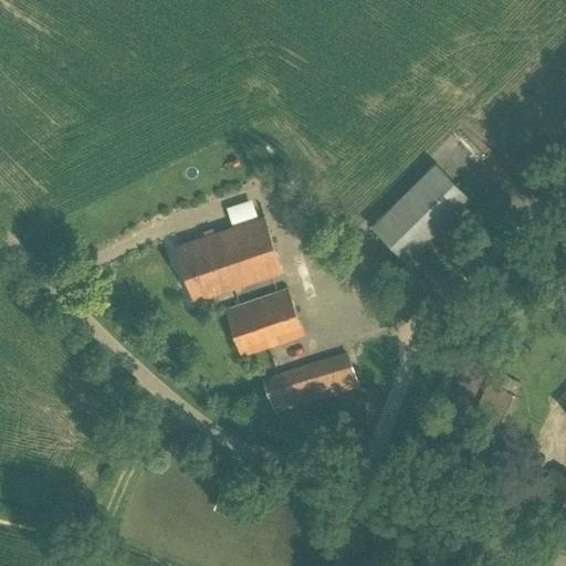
[(410,264),(475,201),(439,164),(374,228),(410,264)]
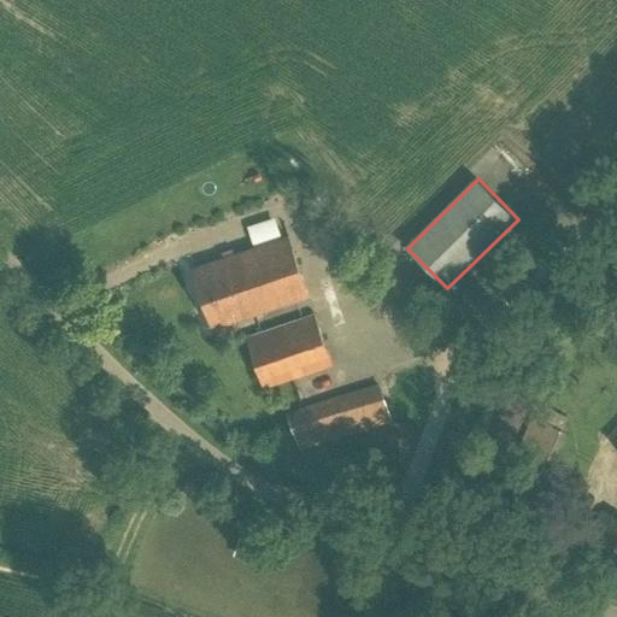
[(212,329),(254,315),(309,297),(288,236),(192,269),(212,329)]
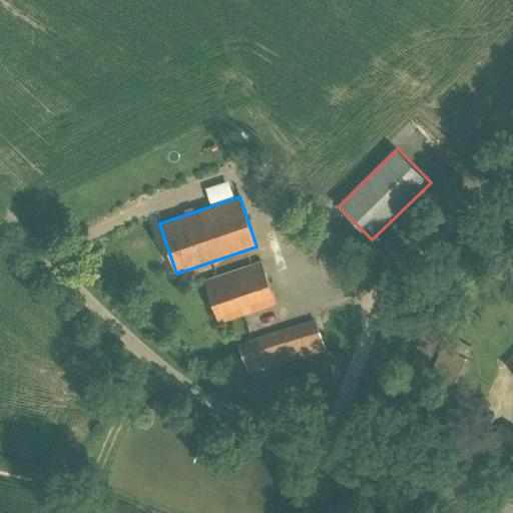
[(218,324),(276,305),(262,262),(204,280),(218,324)]
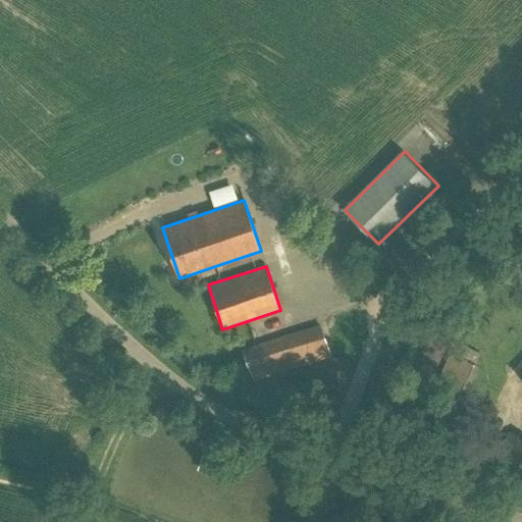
[(253,381),(330,357),(320,326),(282,336),(243,350),(253,381)]
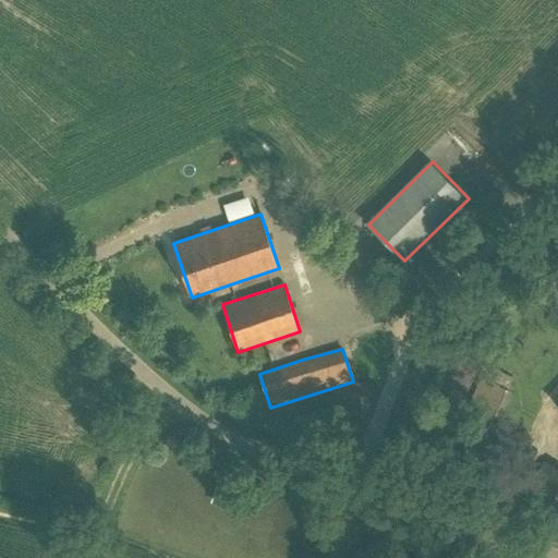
[(493,432),(512,392),(507,390),(512,377),(492,367),(457,438),(477,449),(486,429),(493,432)]
